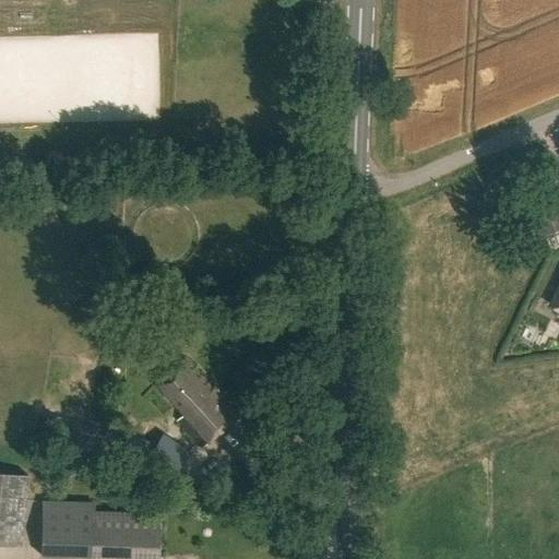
[(558,222),(558,210),(549,182),(522,192),(536,232),(558,222)]
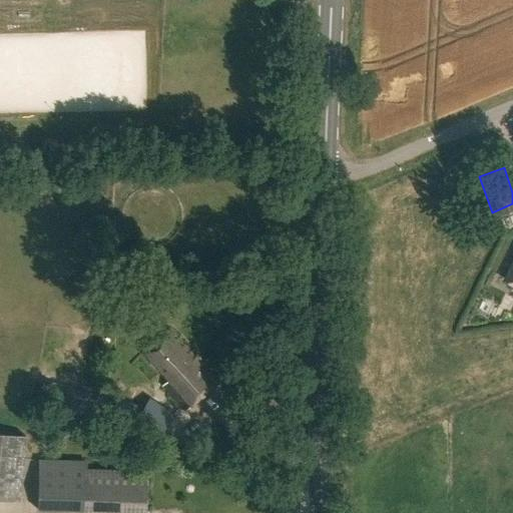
[(512,262),(504,282),(512,286),(512,262)]
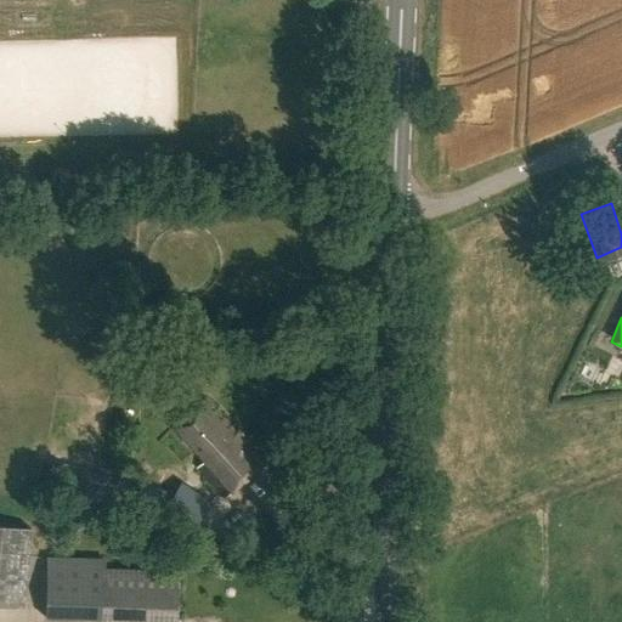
[(232,437),(201,403),(170,431),(199,464),(193,470),(221,502),(263,464),(235,434),(232,437)]
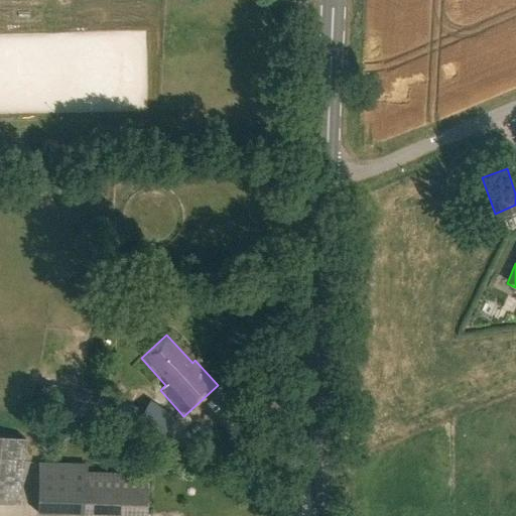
[(140,412),(117,403),(111,420),(134,428),(140,412)]
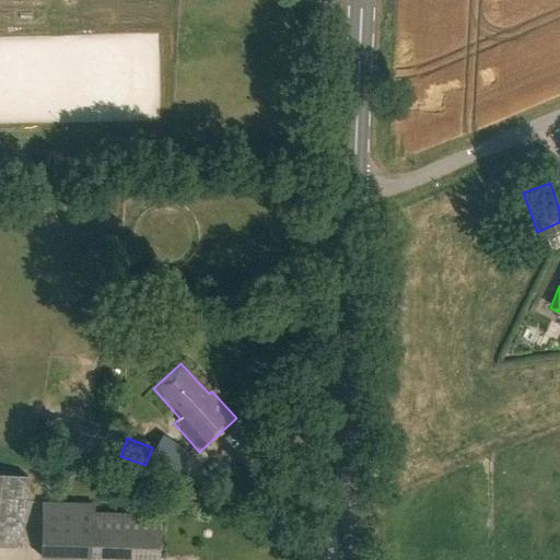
[(190,453),(168,438),(149,464),(171,479),(190,453)]
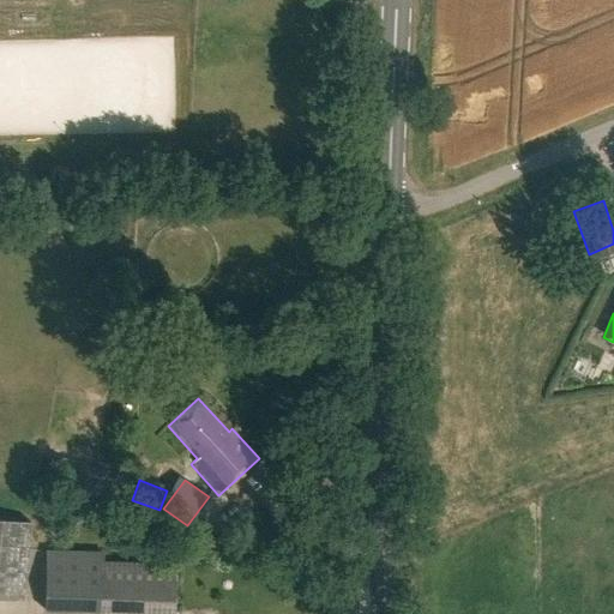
[(30,522),(0,518),(0,596),(23,600),(30,522)]
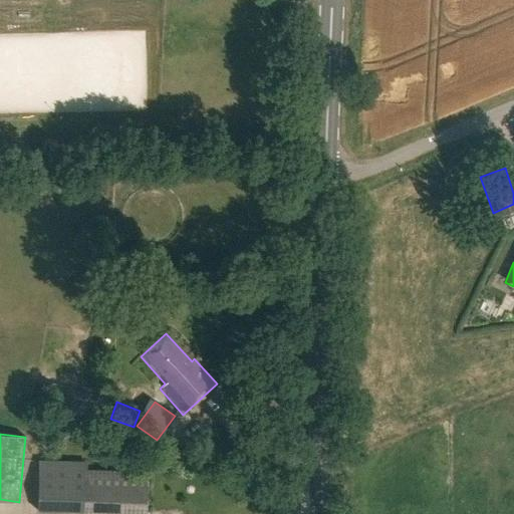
[(86,462),(39,460),(37,511),(136,513),(145,513),(147,470),(86,469),(86,462)]
